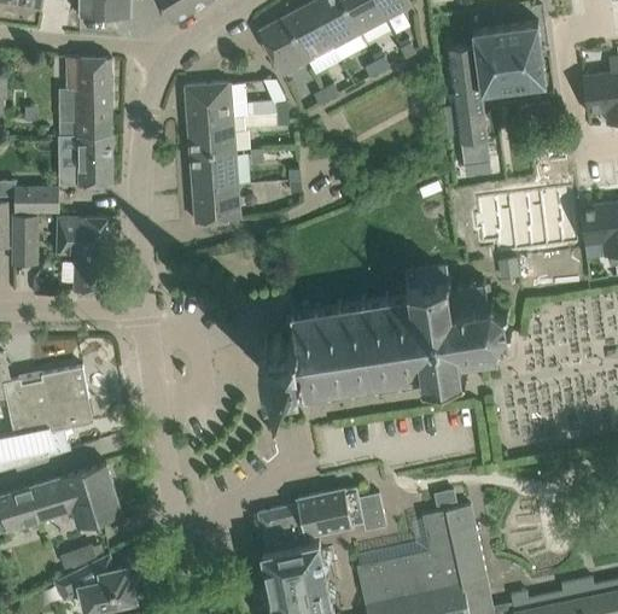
[(210,0),(79,0),(79,17),(132,17),(132,0),(159,0),(173,22),(210,0)]
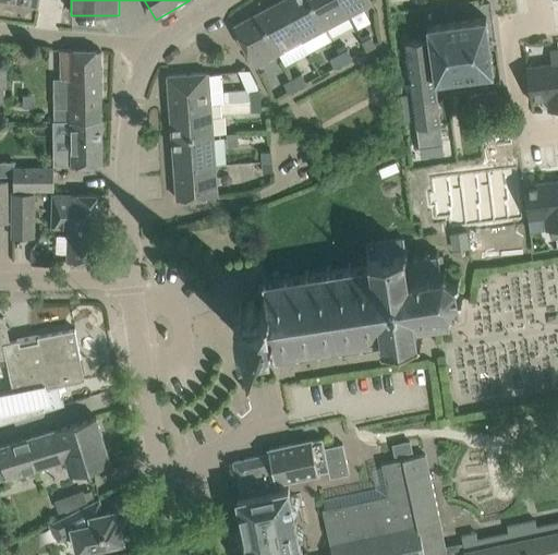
[(302,44),(325,32),(307,0),(287,0),(280,3),(302,44)]
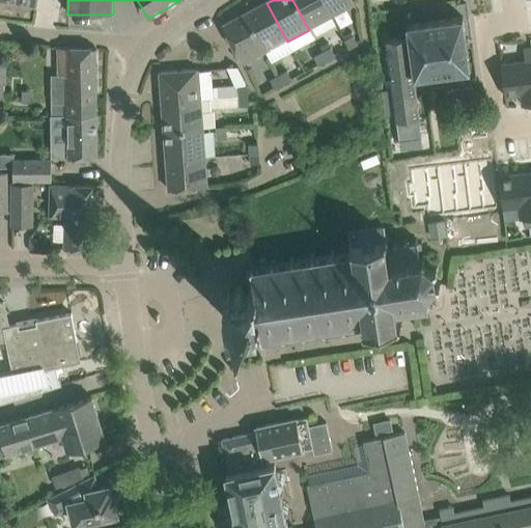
[(320,0),(292,0),(309,30),(331,19),(320,0)]
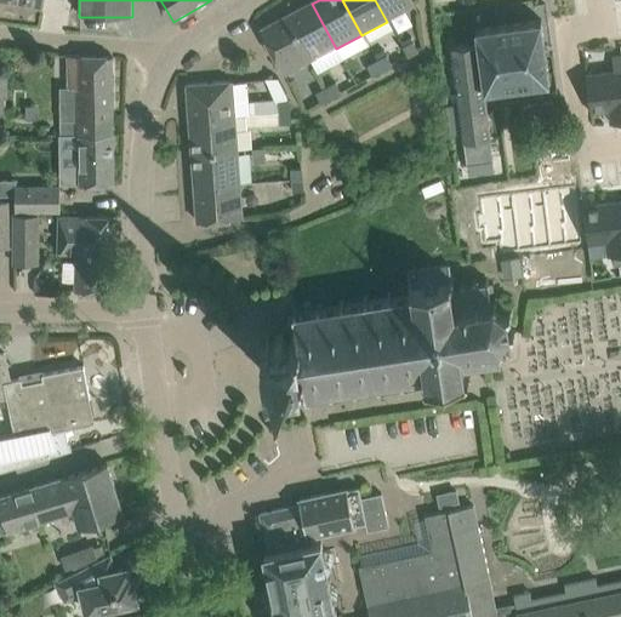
[(414,7),(411,4),(409,0),(375,0),(387,22),(414,7)]
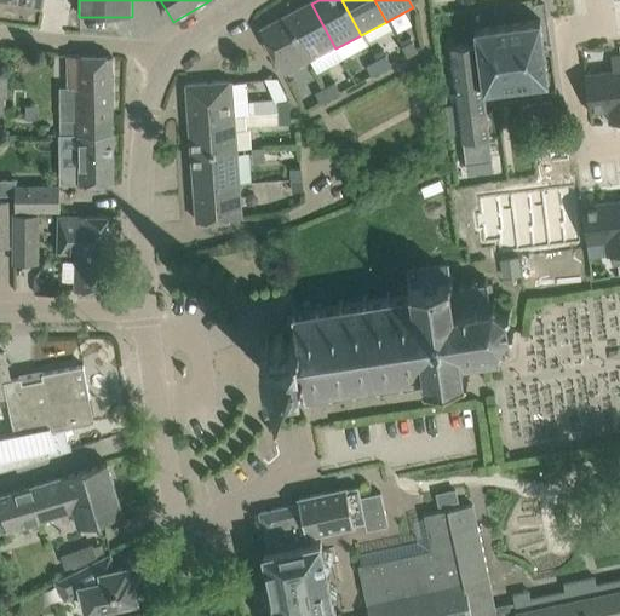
[(310,63),(336,49),(311,4),(286,18),(310,63)]
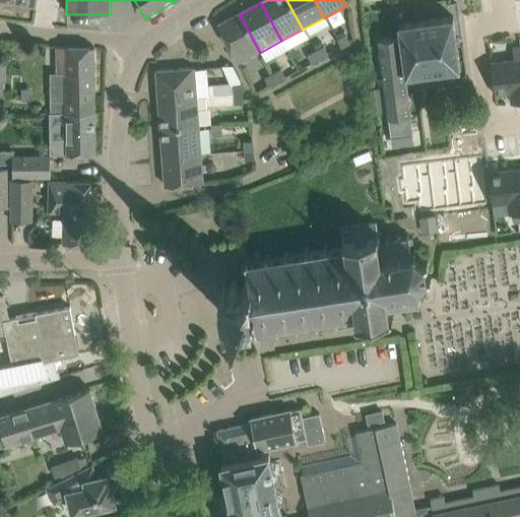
[(238,64),(260,53),(240,15),(217,26),(238,64)]
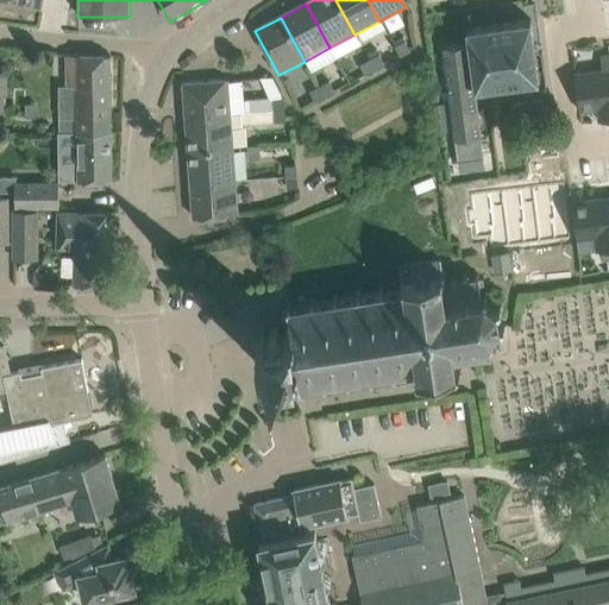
[(539,83),(531,23),(466,31),(469,45),(443,49),(457,162),(483,158),(475,92),(539,83)]
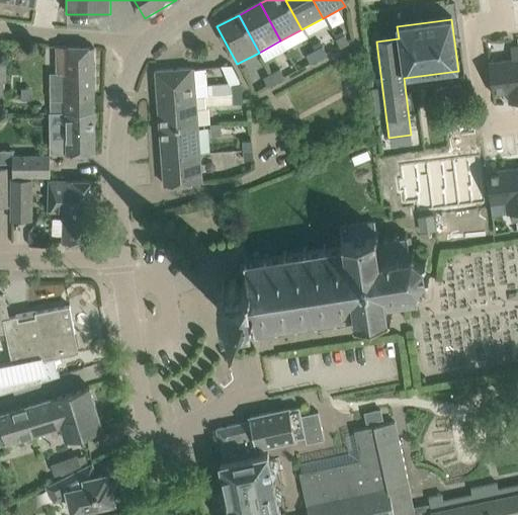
[(340,50),(349,45),(345,36),(336,41),(340,50)]
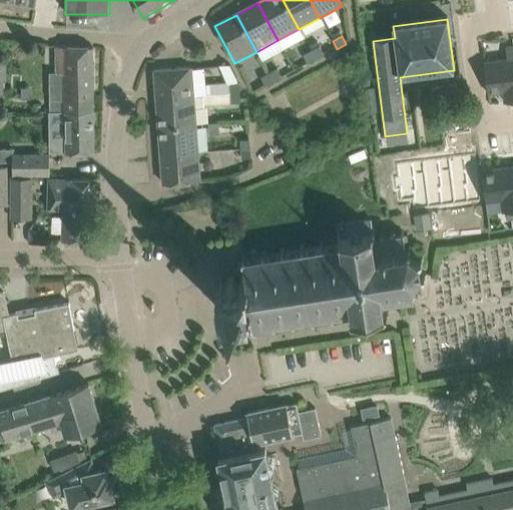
[(60,100),(48,100),(48,113),(65,113),(93,113),(92,49),(64,48),(64,51),(58,51),(60,100)]
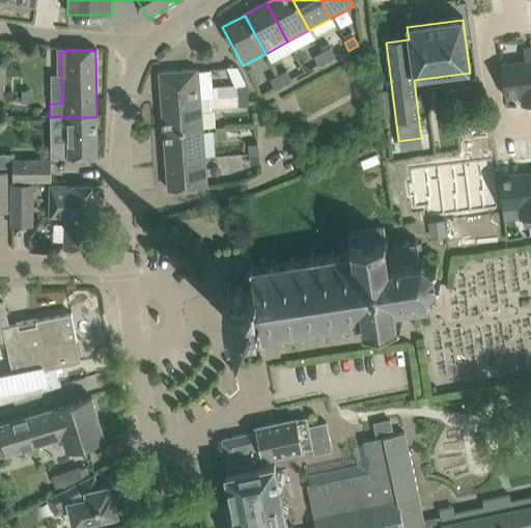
[(327,62),(335,58),(331,50),(323,55),(327,62)]
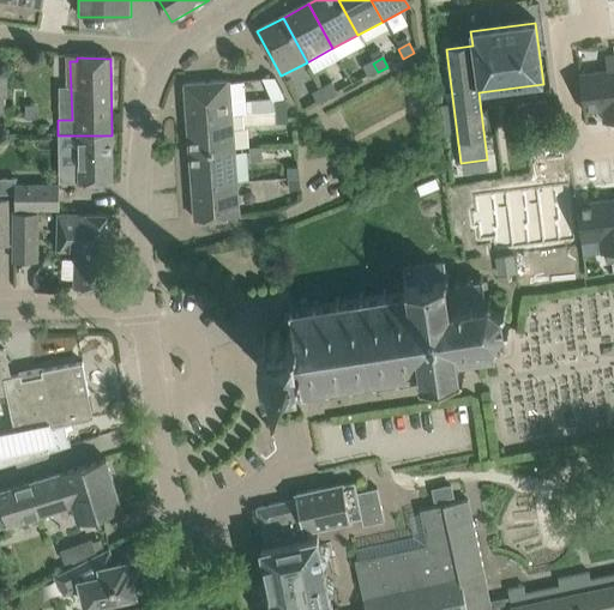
[(368,78),(378,72),(373,64),(363,68),(368,78)]
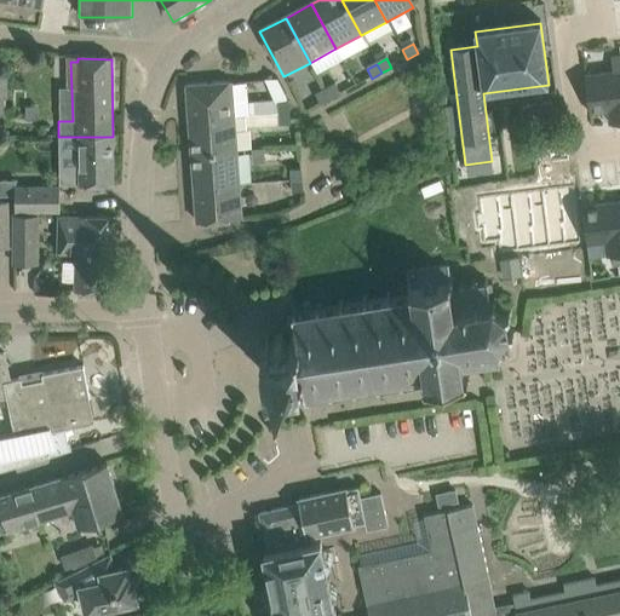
[(619,124),(619,73),(585,78),(590,116),(608,114),(609,126),(619,124)]
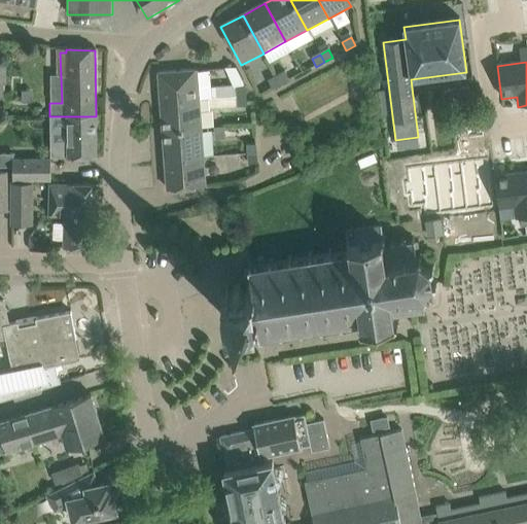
[(161,104),(199,101),(211,100),(209,71),(159,74),(161,104)]
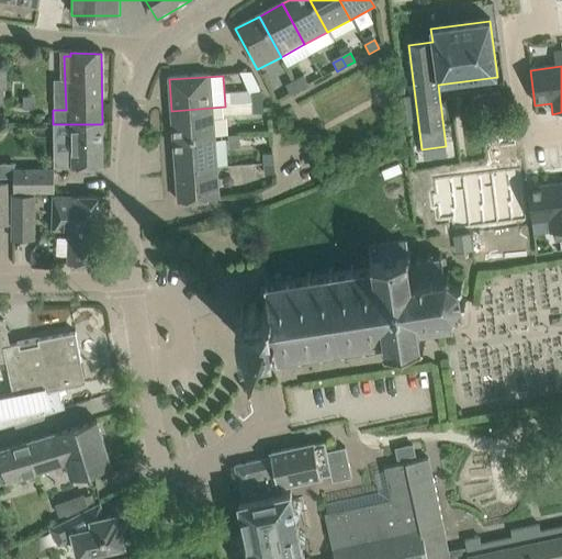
[(300,91),(308,86),(304,78),(294,82),(300,91)]
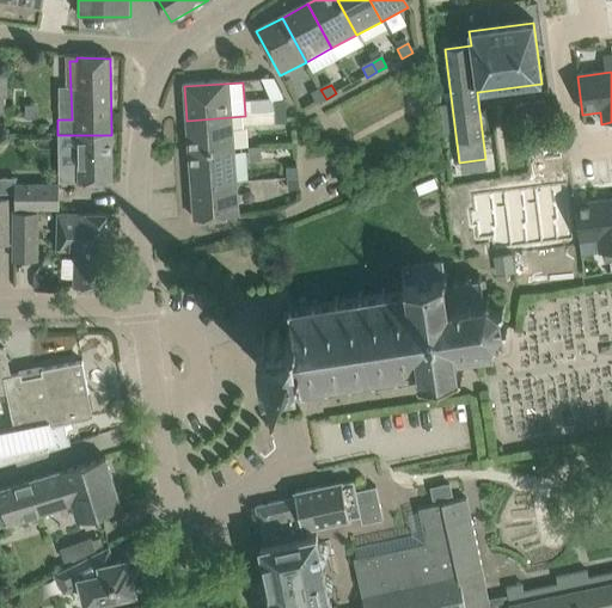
[(317,104),(326,99),(320,90),(312,94),(317,104)]
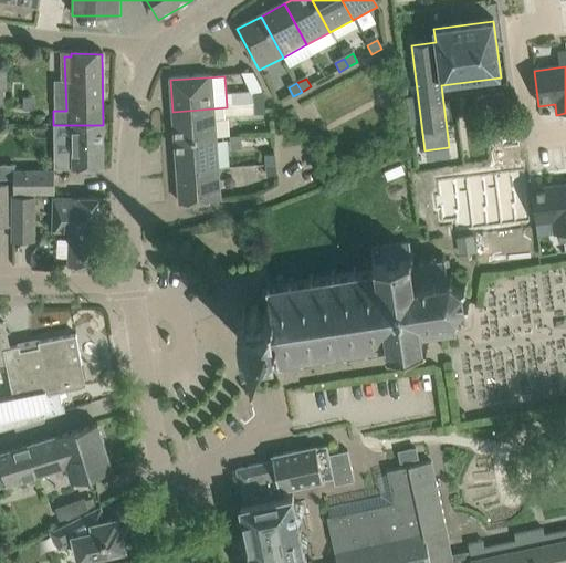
[(255,105),(264,105),(264,94),(254,95),(255,105)]
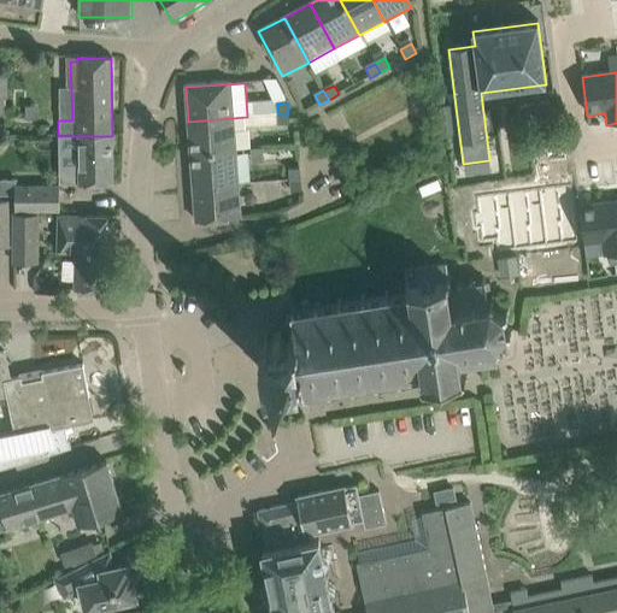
[(278,115),(280,127),(289,125),(288,115),(278,115)]
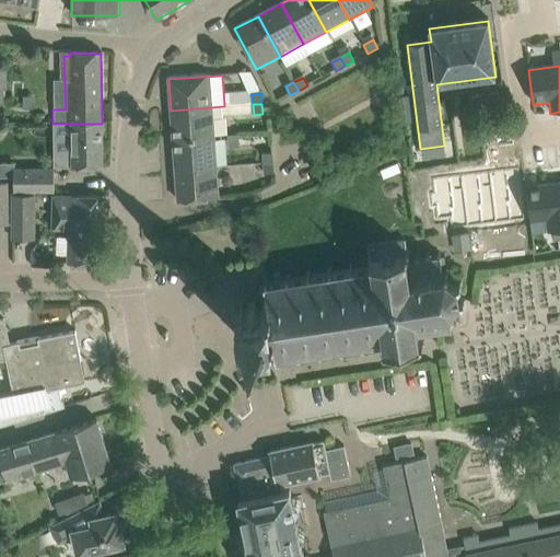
[(173,141),(213,138),(211,107),(171,111),(173,141)]
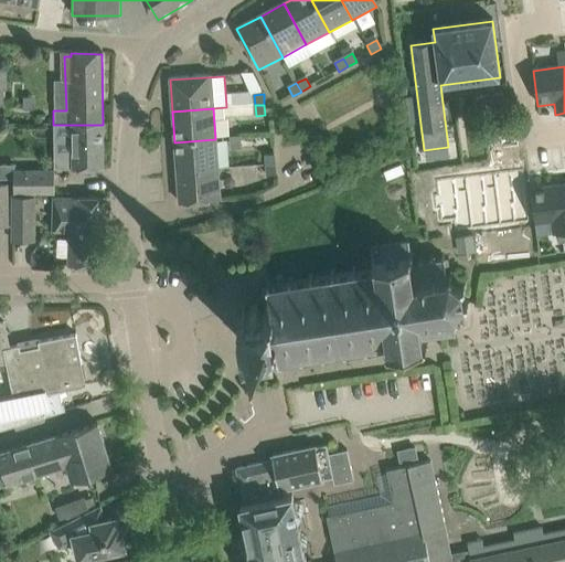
[(487,109),(479,110),(480,119),(489,117),(487,109)]
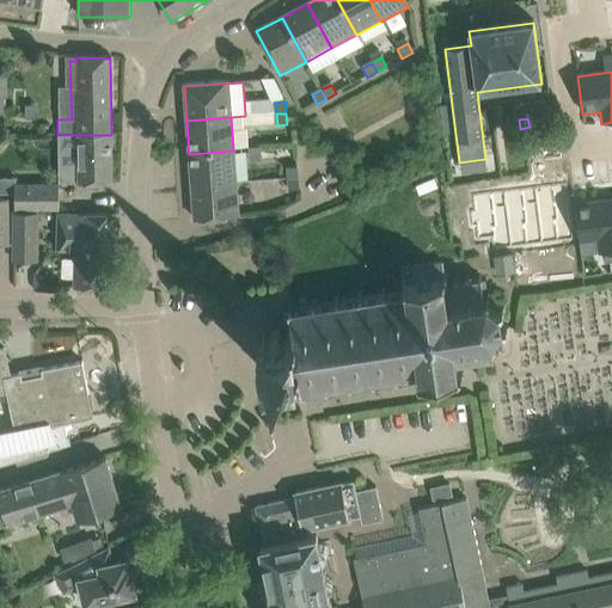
[(519,120),(509,121),(510,130),(520,129),(519,120)]
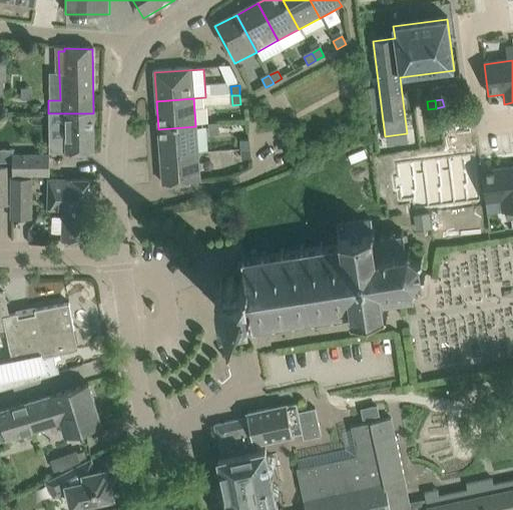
[(65,113),(66,154),(93,153),(93,113),(65,113)]
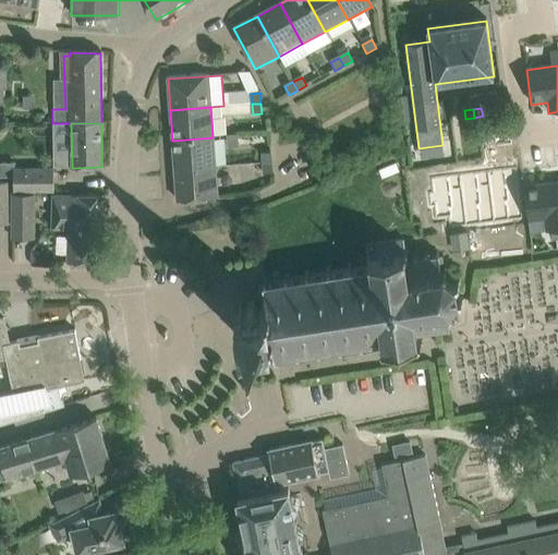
[(237,134),(226,135),(227,151),(238,149),(237,134)]
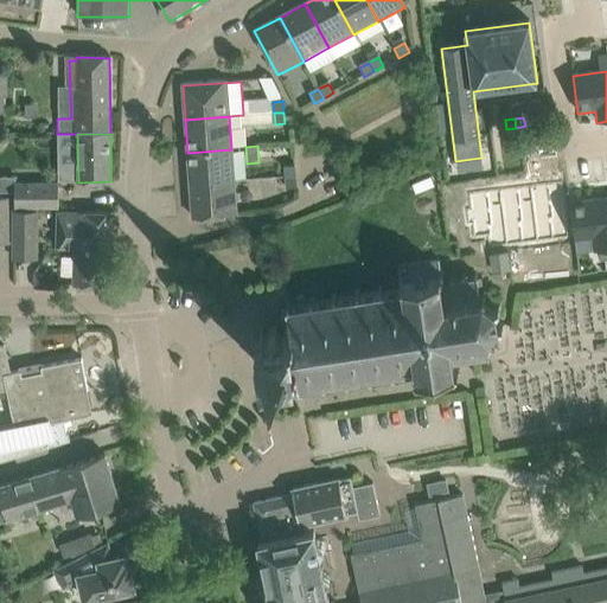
[(190,186),(234,183),(231,149),(187,153),(190,186)]
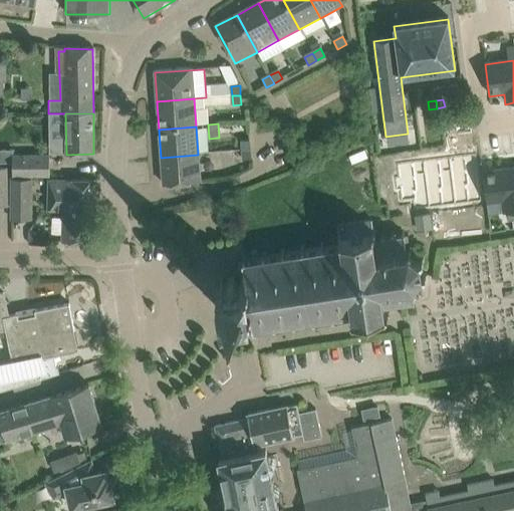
[(242,151),(251,151),(250,142),(241,142),(242,151)]
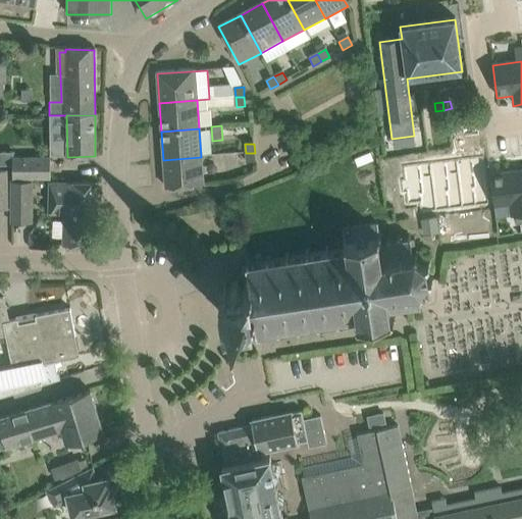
[(247,163),(255,163),(255,162),(255,153),(246,153),(247,163)]
